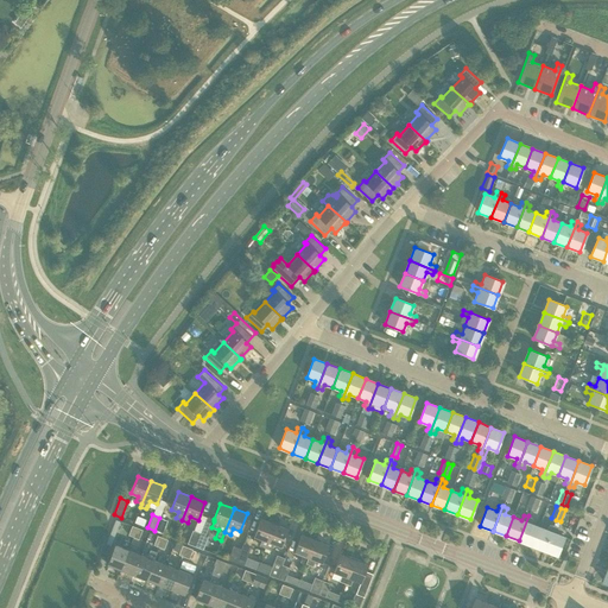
[(531,546),(538,527),(530,524),(532,518),(529,515),(519,540),(531,546)]
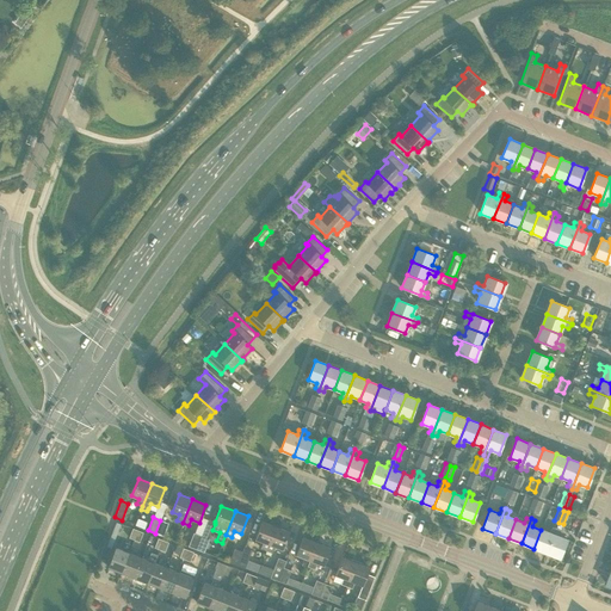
[(215,522),(208,519),(202,536),(209,538),(213,530),(215,524),(215,522)]
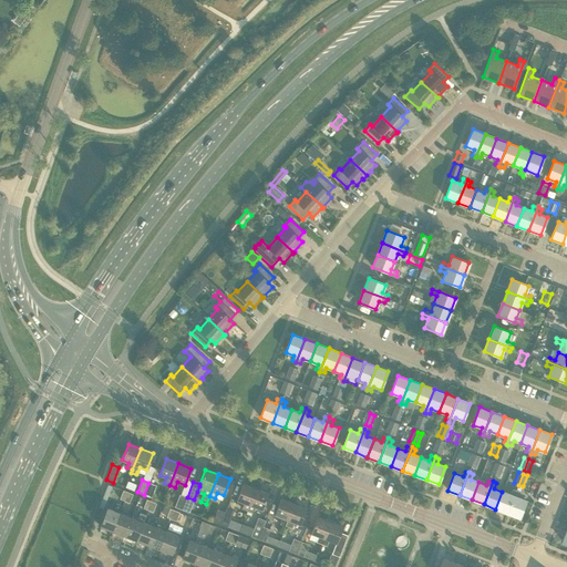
[(156,485),(148,483),(144,495),(152,497),(156,485)]
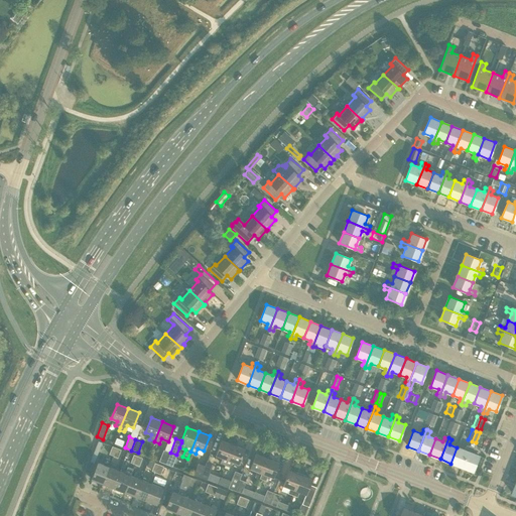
[(225,465),(233,444),(222,440),(216,456),(222,458),(220,464),(225,465)]
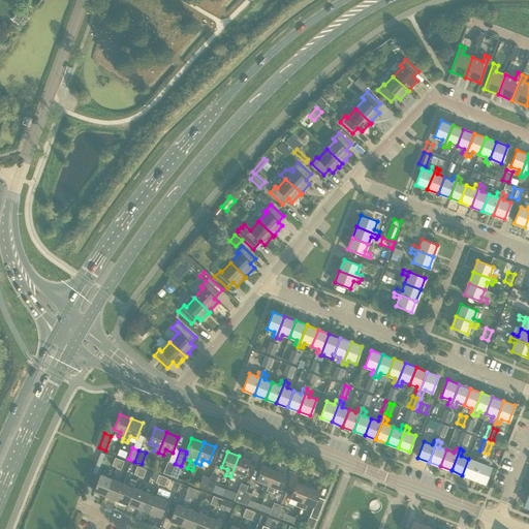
[(250,461),(239,456),(230,476),(236,478),(238,473),(244,476),(250,461)]
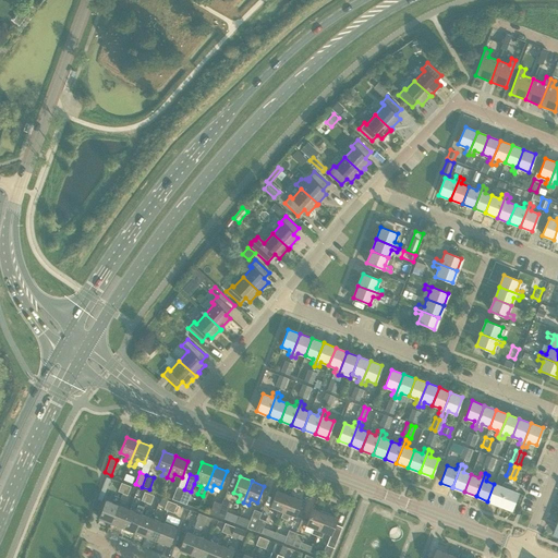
[(499,506),(508,482),(504,482),(501,486),(494,484),(487,501),(499,506)]
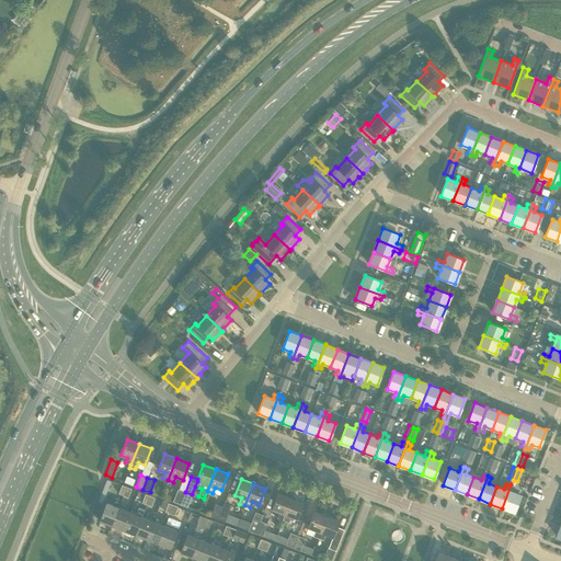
[(514,488),(511,484),(502,508),(514,513),(521,495),(513,492),(514,488)]
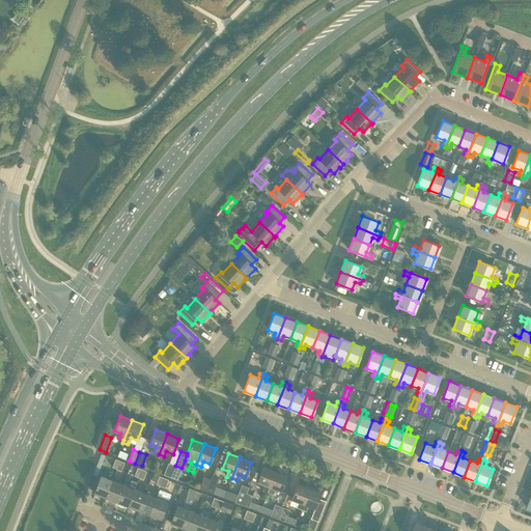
[(170,477),(175,466),(168,463),(164,475),(170,477)]
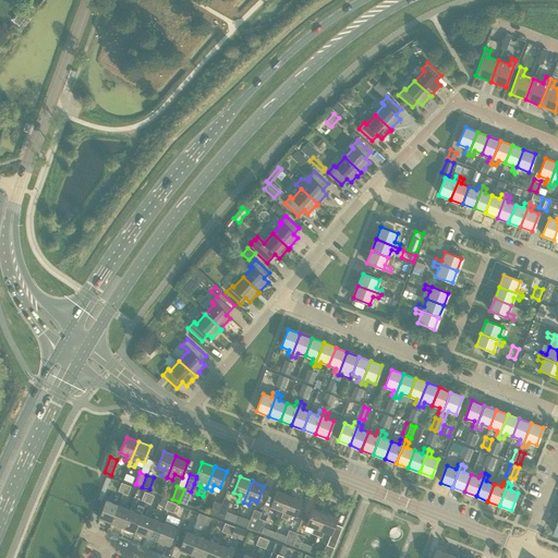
[(191,492),(184,489),(179,501),(186,505),(191,492)]
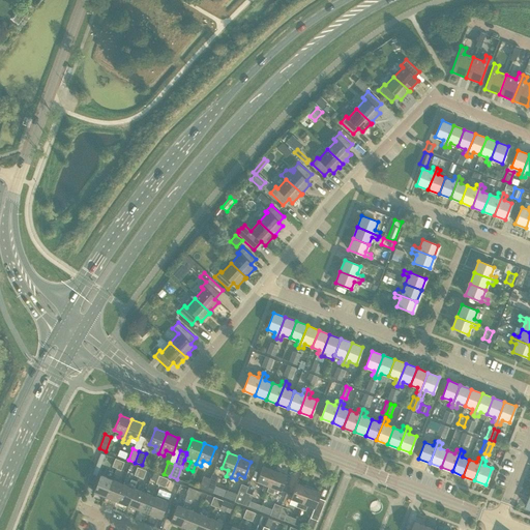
[(267,492),(269,486),(268,486),(274,470),(263,466),(257,481),(263,483),(261,489),(267,492)]
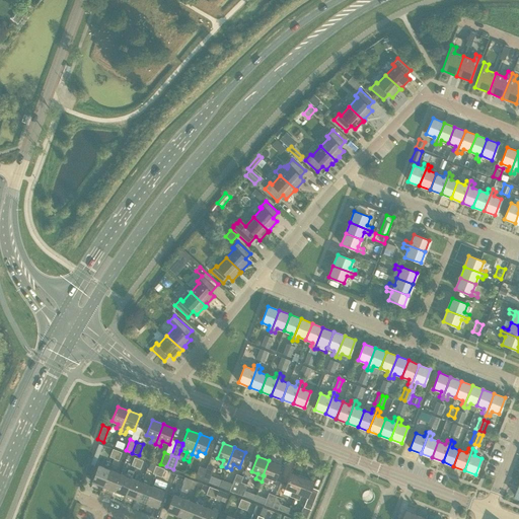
[(263,475),(264,475),(275,480),(280,465),(269,460),(263,475)]
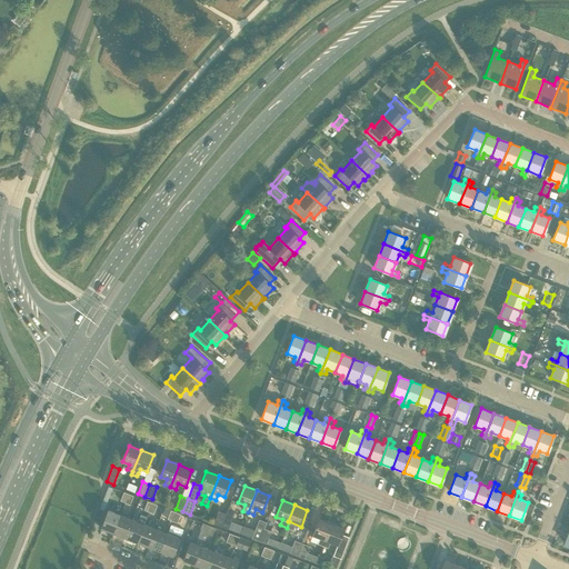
[(227,509),(226,513),(221,526),(228,529),(235,512),(227,509)]
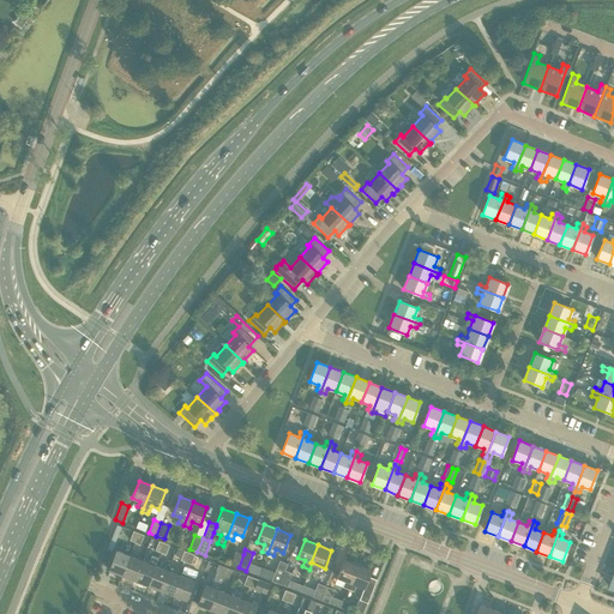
[(108,570),(121,576),(130,555),(116,551),(108,570)]
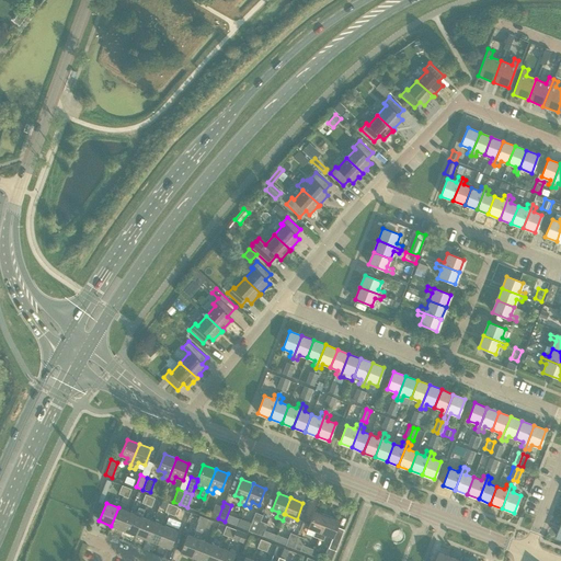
[(210,516),(218,518),(222,506),(216,504),(210,516)]
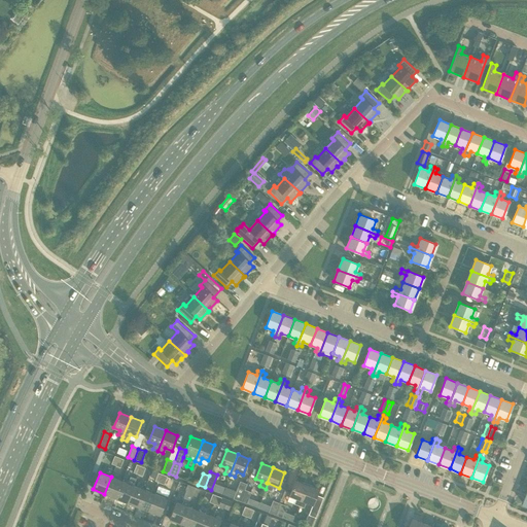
[(104,494),(115,498),(121,481),(111,477),(104,494)]
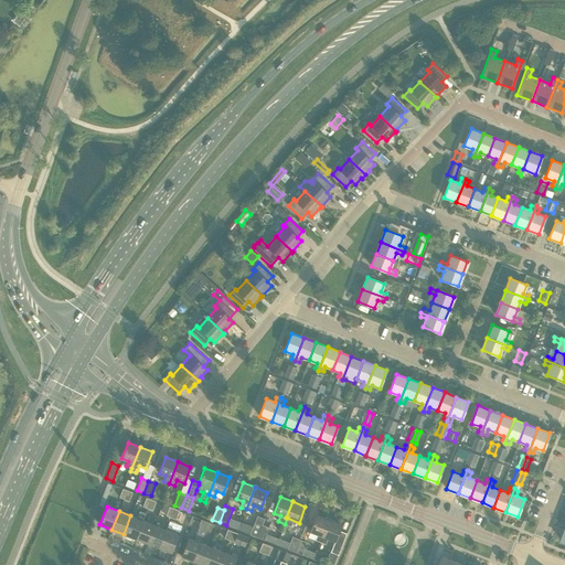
[(124,534),(136,539),(142,520),(130,515),(124,534)]
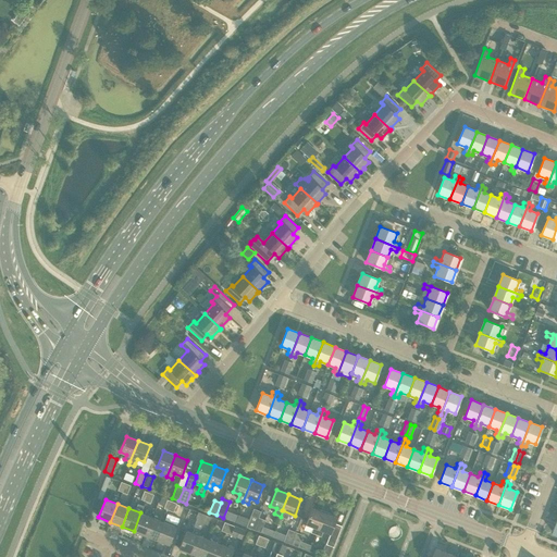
[(311,532),(316,534),(324,512),(312,508),(306,524),(313,527),(311,532)]
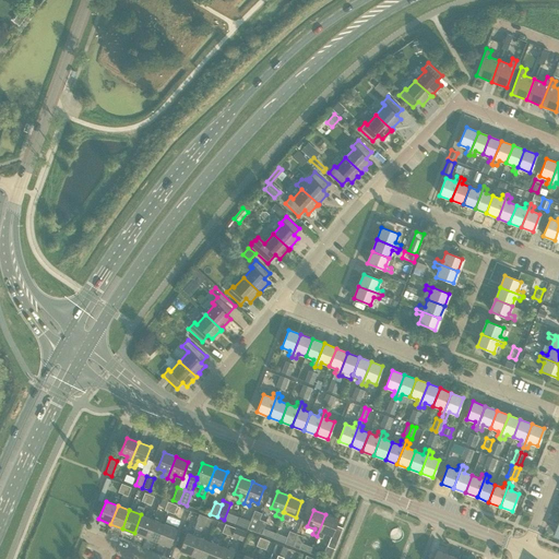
[(141,514),(134,533),(145,537),(153,520),(141,514)]
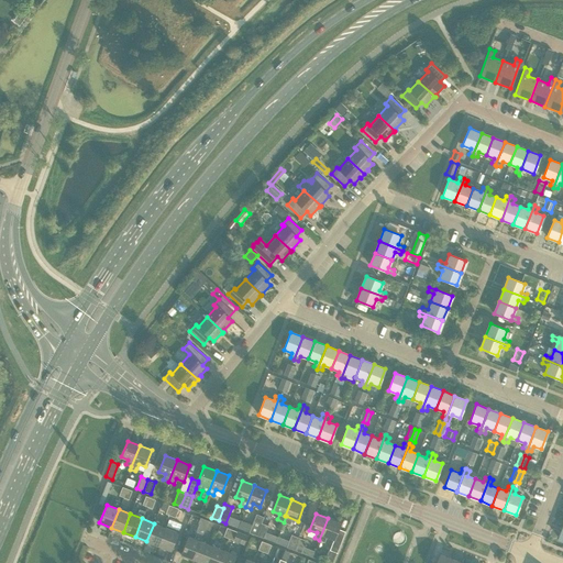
[(205,529),(208,520),(200,518),(199,522),(199,525),(197,531),(197,534),(195,539),(188,537),(180,554),(192,559),(200,541),(206,529),(205,529)]
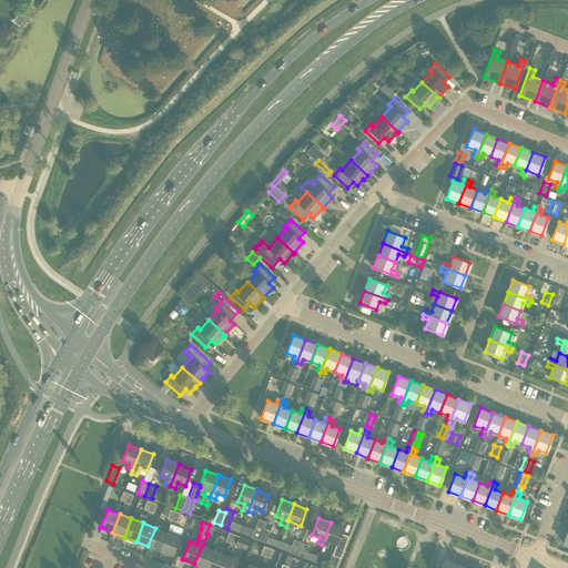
[(331,523),(322,545),(327,547),(330,541),(336,544),(333,555),(332,554),(327,567),(331,567),(334,567),(338,558),(340,558),(348,536),(341,534),(343,527),(331,523)]
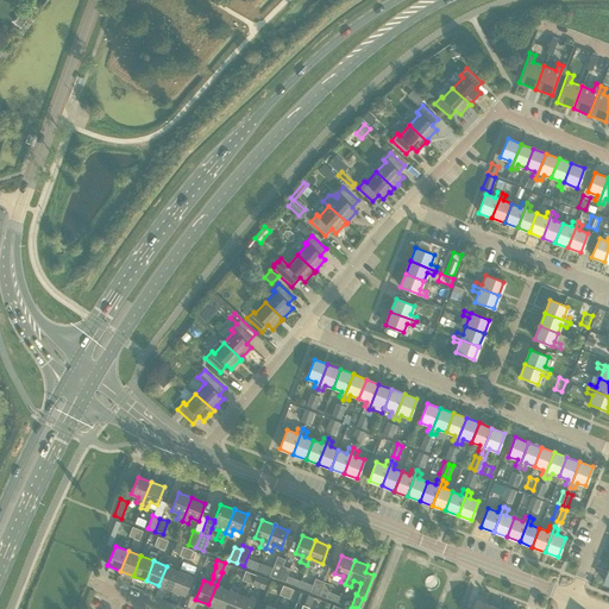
[(277,579),(282,565),(275,563),(269,576),(277,579)]
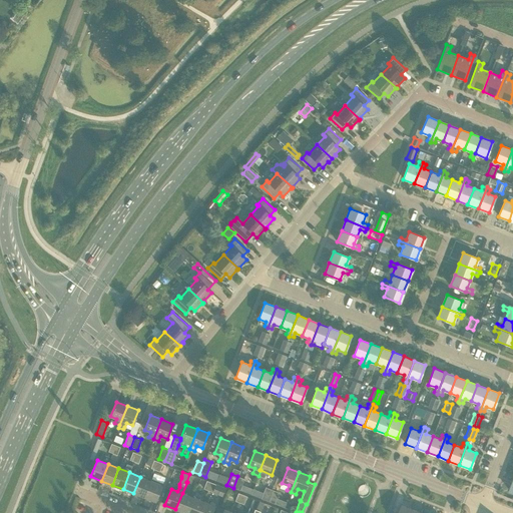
[(244,479),(237,476),(233,488),(239,490),(244,479)]
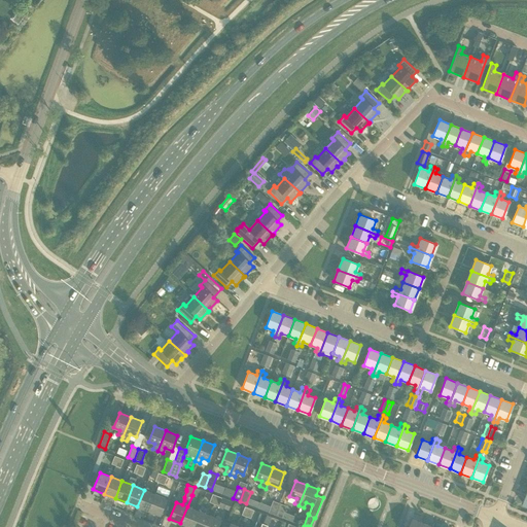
[(144,490),(137,506),(148,511),(154,494),(144,490)]
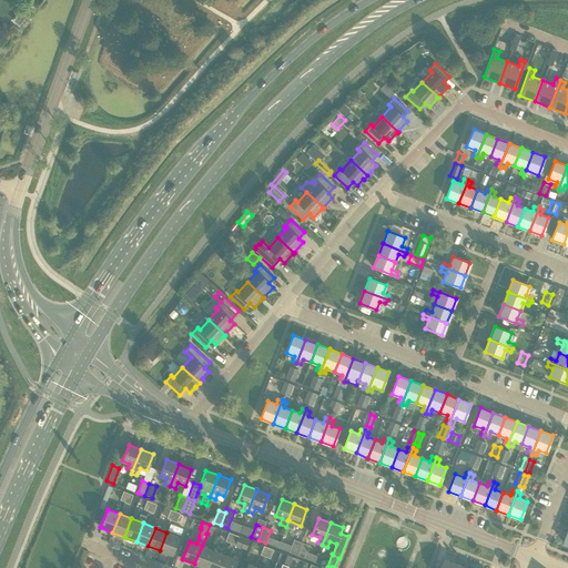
[(166,533),(160,550),(172,556),(179,537),(166,533)]
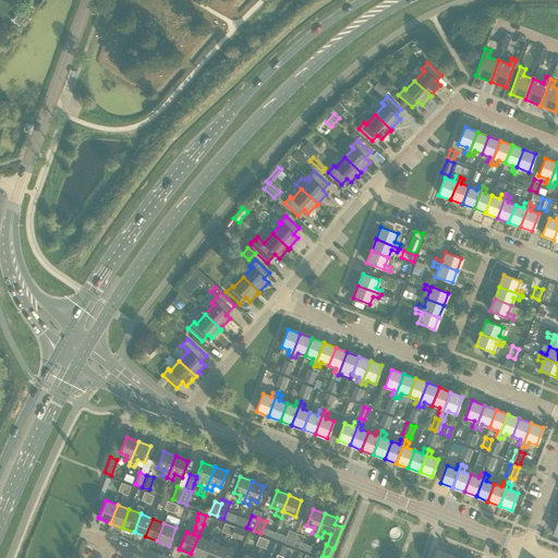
[(234,526),(229,524),(226,533),(242,540),(245,531),(234,526)]
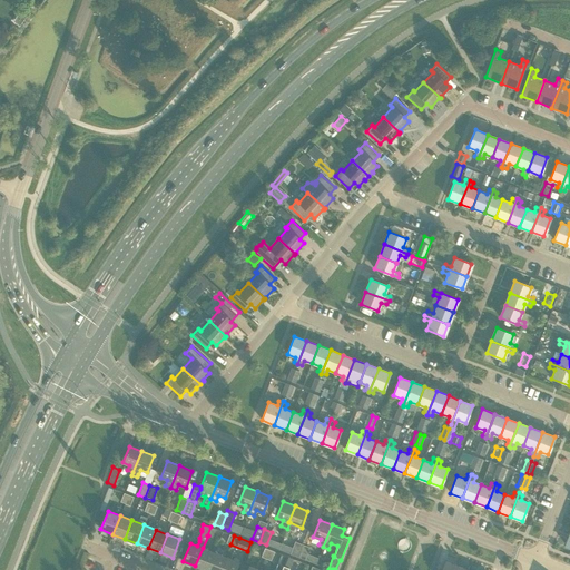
[(297,557),(302,544),(295,541),(291,553),(297,557)]
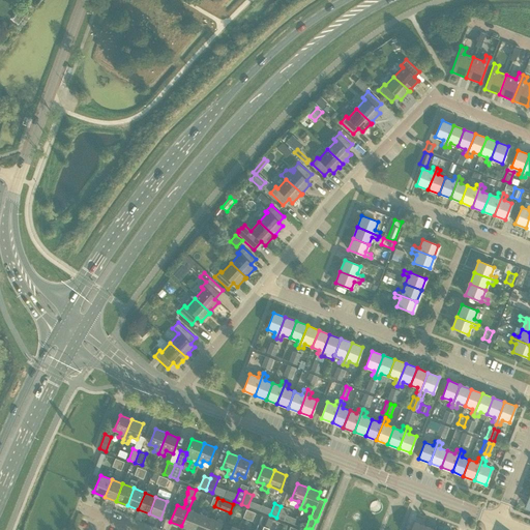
[(288,508),(281,506),(276,518),(284,520),(288,508)]
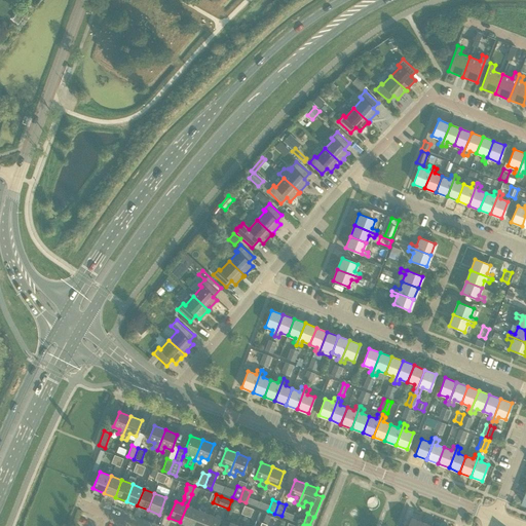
[(187,505),(180,522),(189,525),(191,525),(197,510),(187,505)]
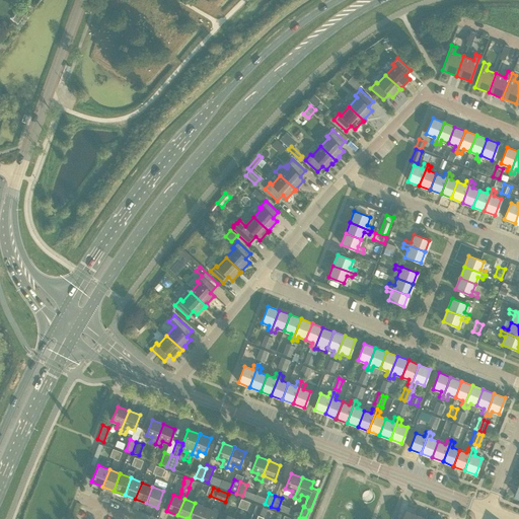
[(201,518),(206,507),(195,503),(189,518),(201,518)]
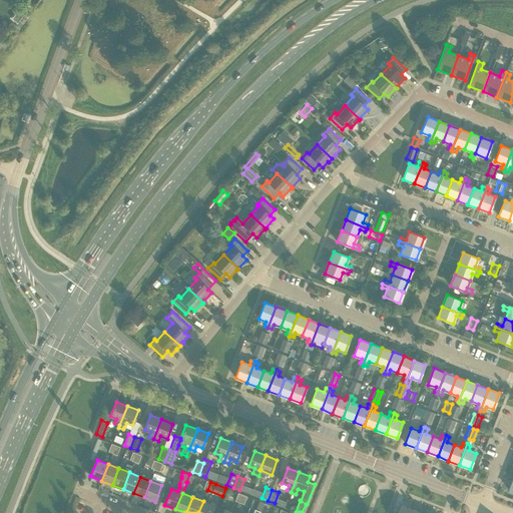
[(209,504),(203,501),(198,512),(211,512),(214,506),(215,503),(210,501),(209,504)]
